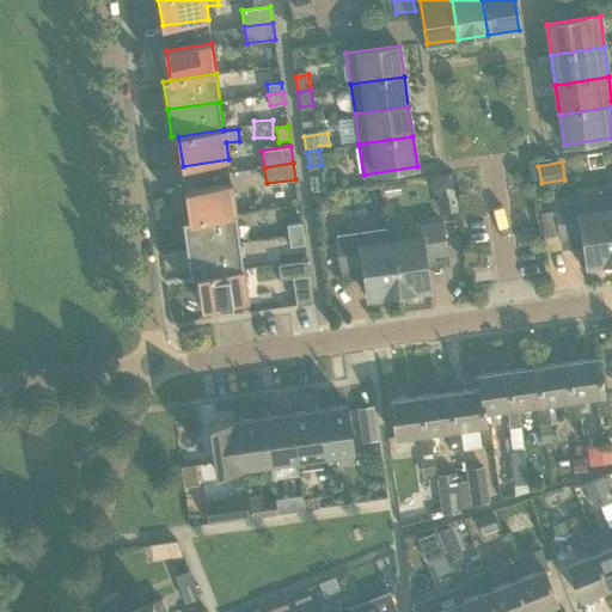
[(399,183),(385,185),(386,196),(402,194),(399,183)]
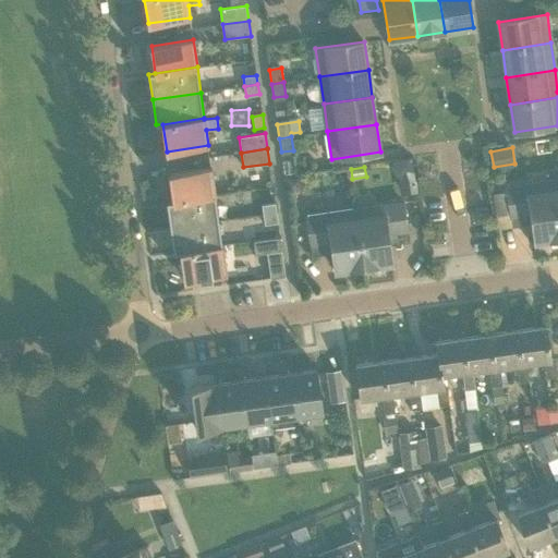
[(169,173),(173,201),(215,195),(211,168),(169,173)]
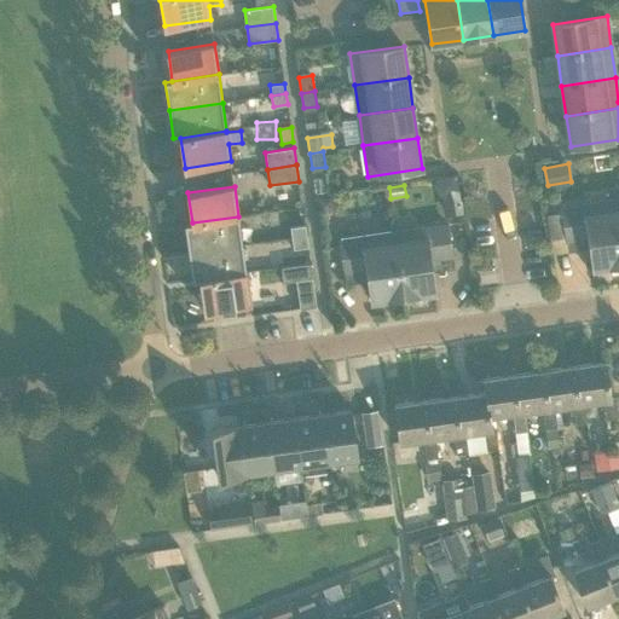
[(320,212),(329,210),(333,204),(331,196),(319,198),(320,212)]
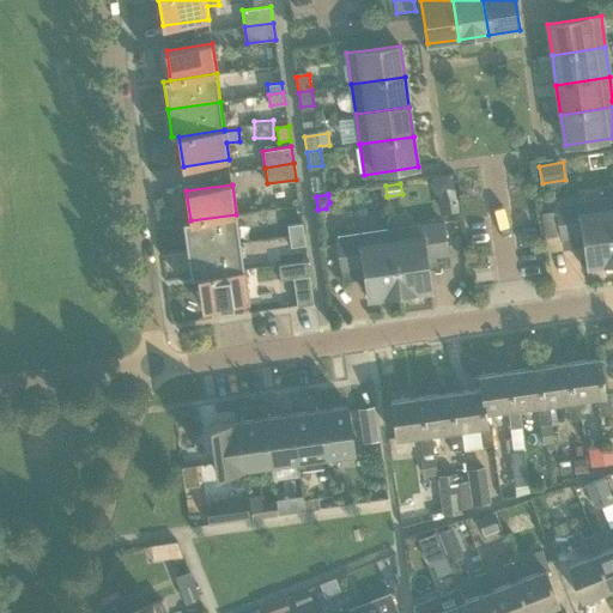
[(612,262),(612,222),(610,198),(557,206),(562,238),(583,236),(588,266),(612,262)]
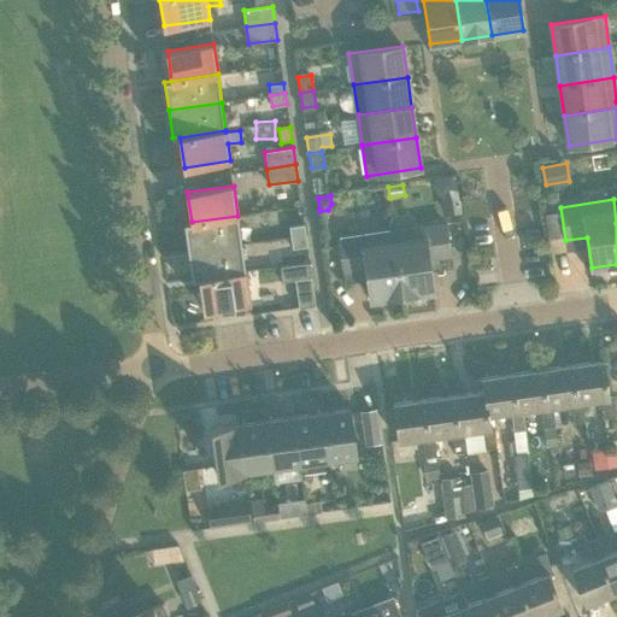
[(184,223),(188,252),(241,244),(238,216),(192,222),(184,223)]
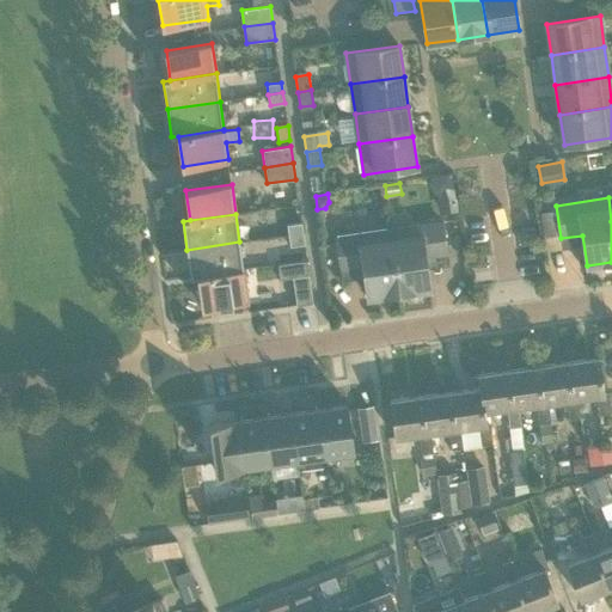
[(289,236),(304,233),(301,222),(287,225),(289,236)]
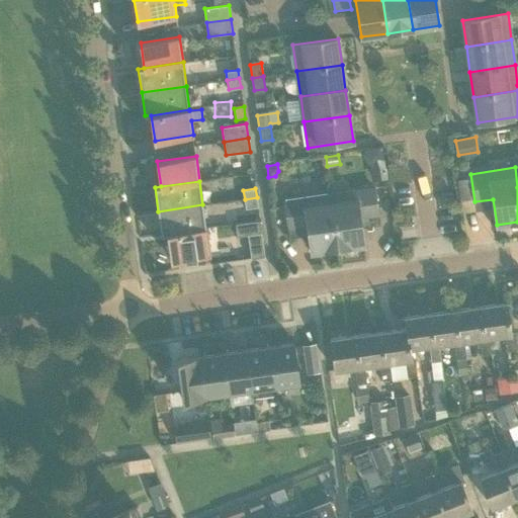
[(330,194),(338,248),(363,244),(360,219),(377,216),(373,188),(330,194)]
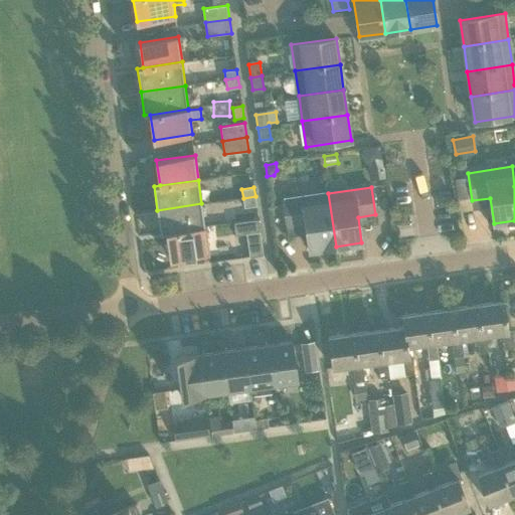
[(336,246),(328,193),(284,200),(288,227),(306,224),(310,250),(336,246)]
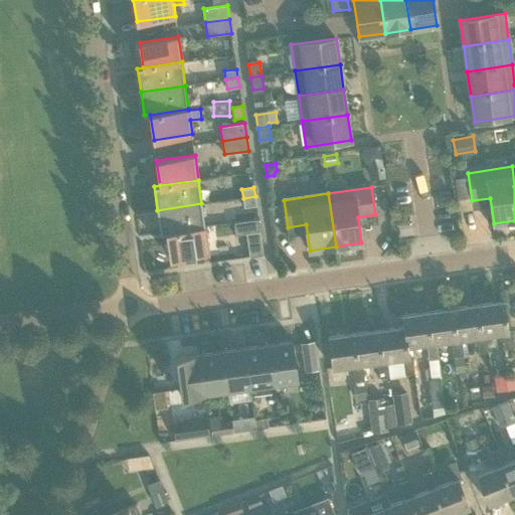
[(243,198),(244,207),(256,205),(255,196),(243,198)]
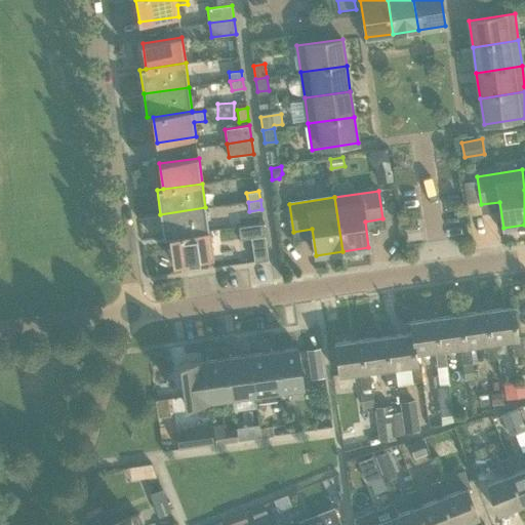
[(205,207),(160,214),(163,238),(170,237),(209,232),(205,207)]
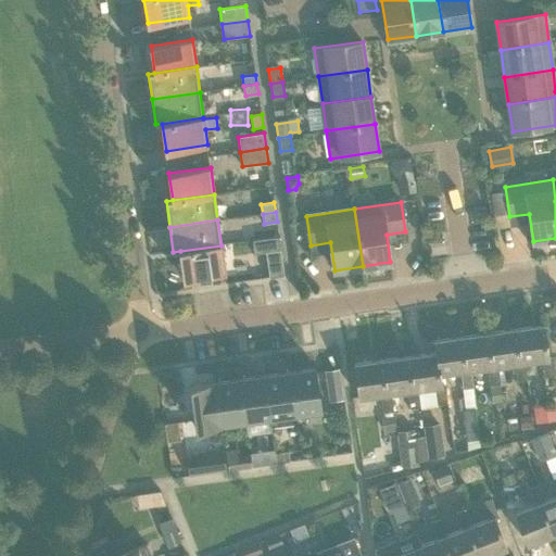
[(154,224),(140,227),(144,247),(160,243),(154,224)]
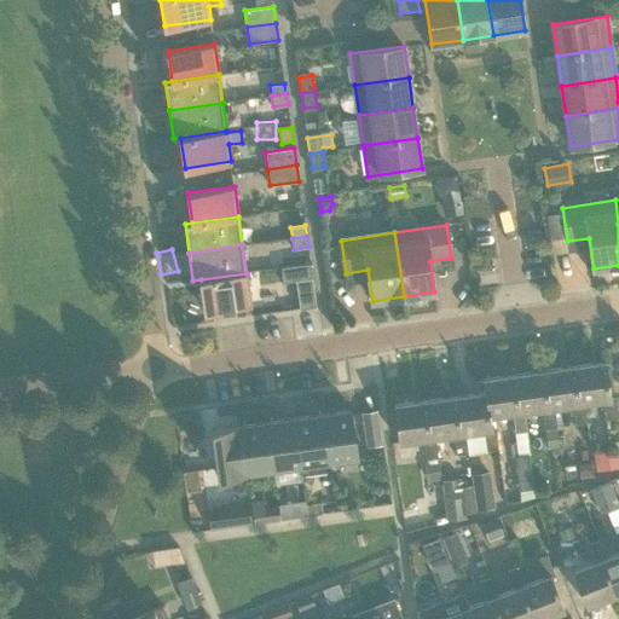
[(311,264),(281,268),(283,282),(296,281),(313,278),(311,264)]
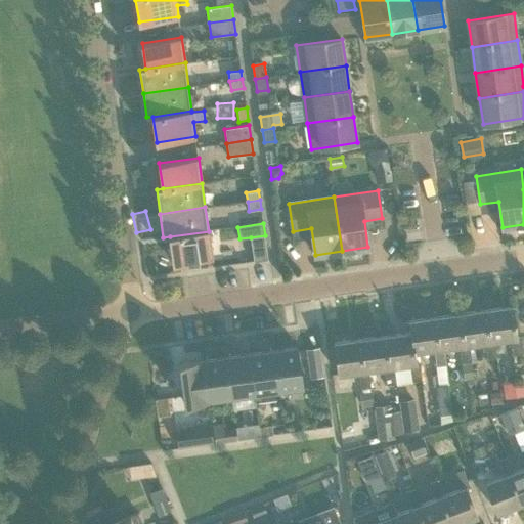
[(209,231),(170,236),(173,262),(212,257),(209,231)]
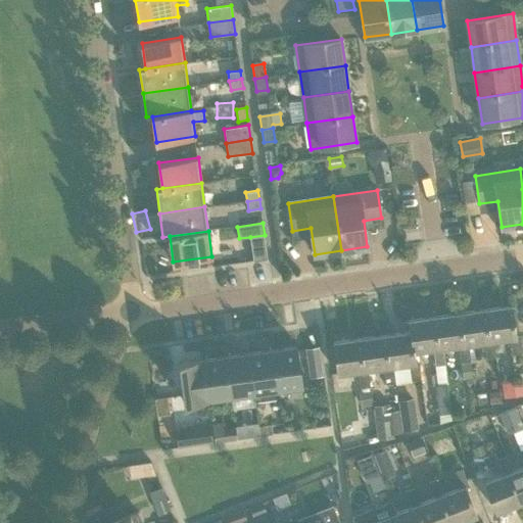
[(250,237),(253,262),(268,259),(265,235),(250,237)]
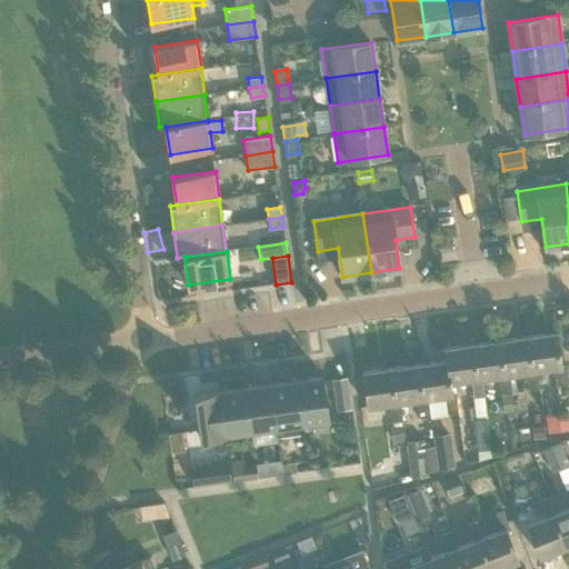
[(556,332),(532,336),(537,370),(553,368),(557,387),(568,385),(565,366),(561,366),(556,332)]
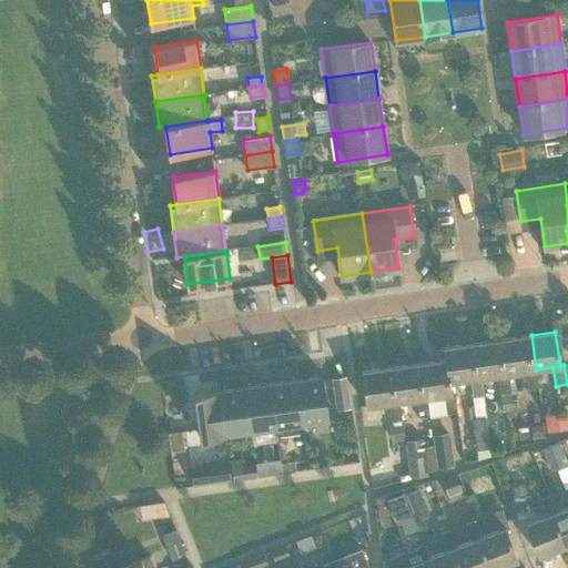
[(531,335),(503,340),(508,373),(526,371),(528,389),(539,387),(536,369),(531,335)]
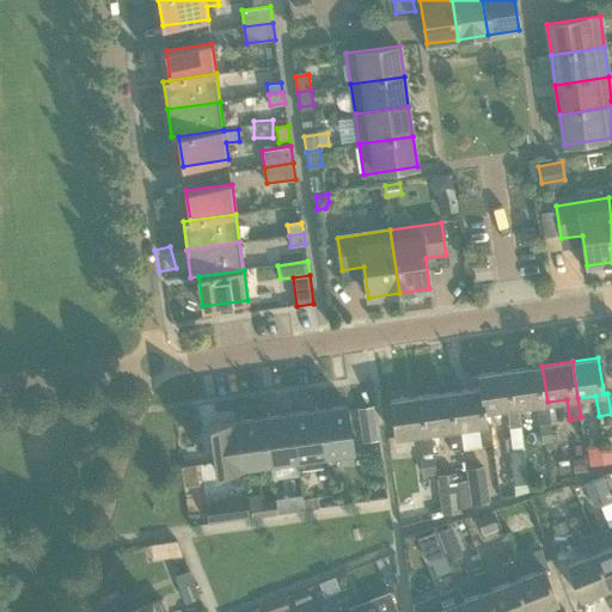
[(542,366),(512,371),(518,407),(537,404),(539,426),(550,424),(548,402),(542,366)]
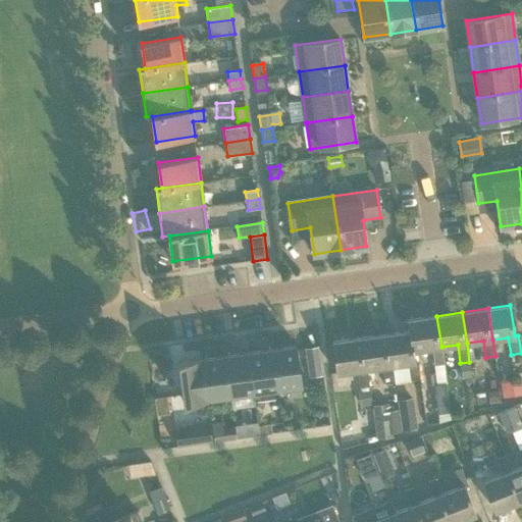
[(436,316),(406,320),(408,331),(409,331),(412,351),(413,351),(431,348),(433,365),(444,363),(441,347),(436,316)]
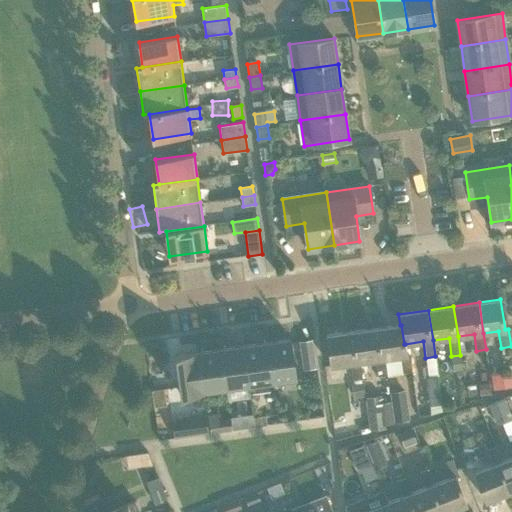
[(400,325),(380,328),(384,359),(387,374),(387,376),(402,374),(402,372),(411,371),(409,353),(406,353),(405,344),(404,344),(401,325),(400,325)]
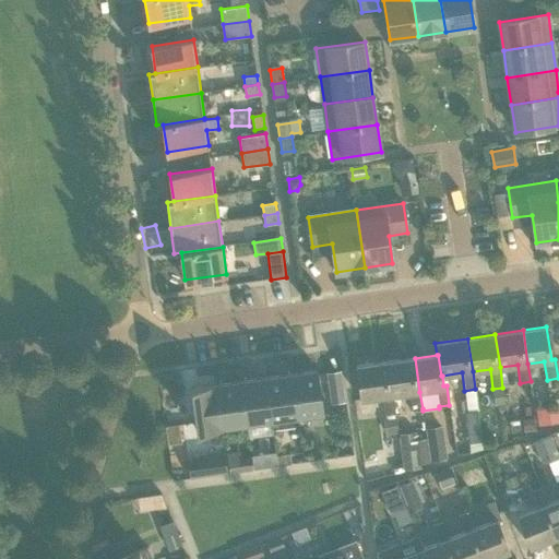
[(415,358),(388,361),(392,396),(409,394),(412,411),(423,408),(419,392),(415,358)]
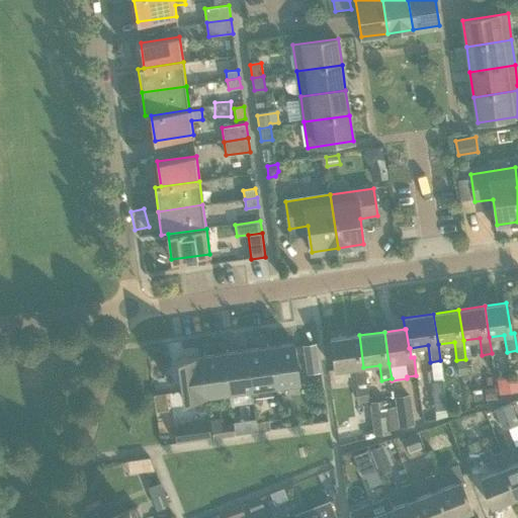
[(359,335),(330,339),(334,370),(353,368),(356,382),(365,381),(363,367),(359,335)]
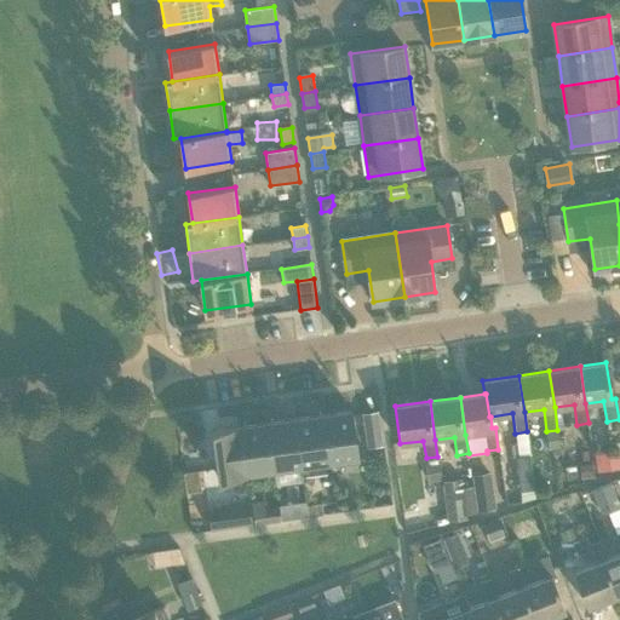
[(351,411),(323,414),(329,463),(331,461),(357,458),(351,411)]
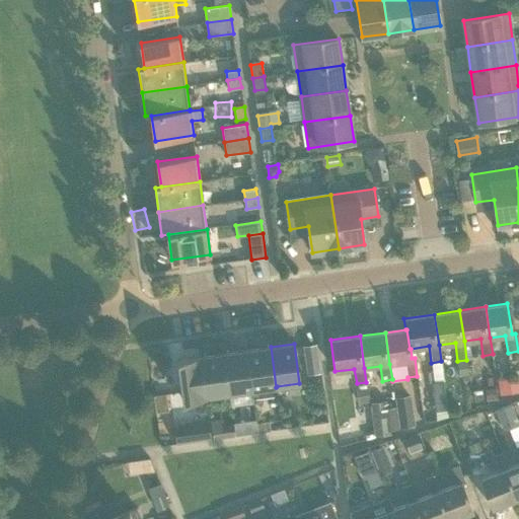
[(315,345),(304,347),(307,374),(319,372),(315,345)]
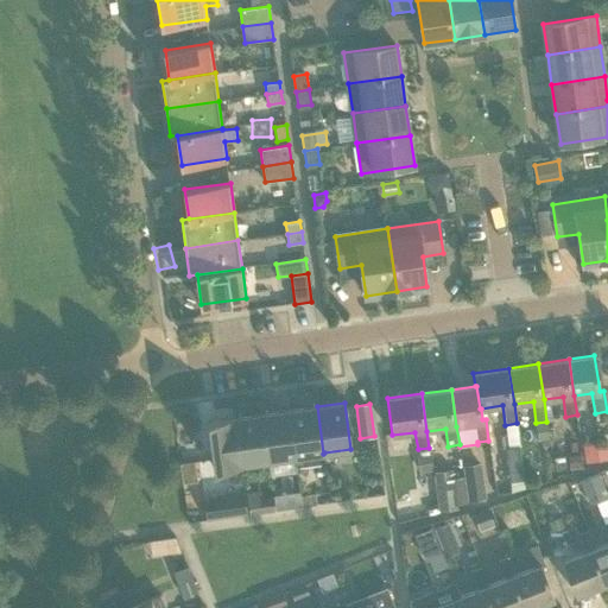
[(317,406),(290,410),(297,457),(295,457),(296,467),(325,462),(324,453),(323,454),(317,406)]
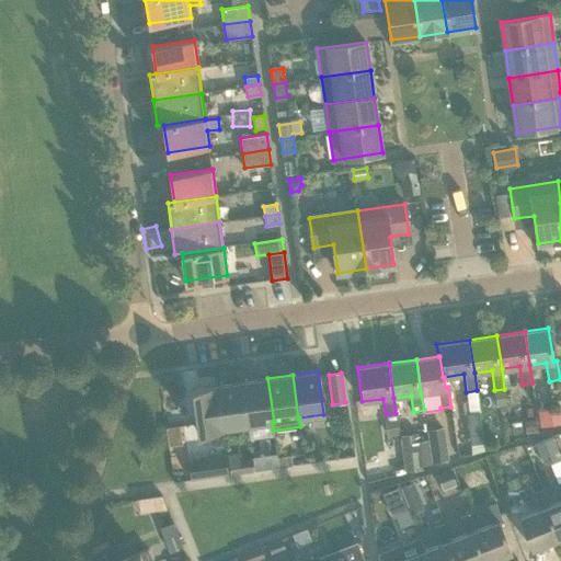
[(267,378),(242,381),(249,425),(272,422),(274,422),(267,378)]
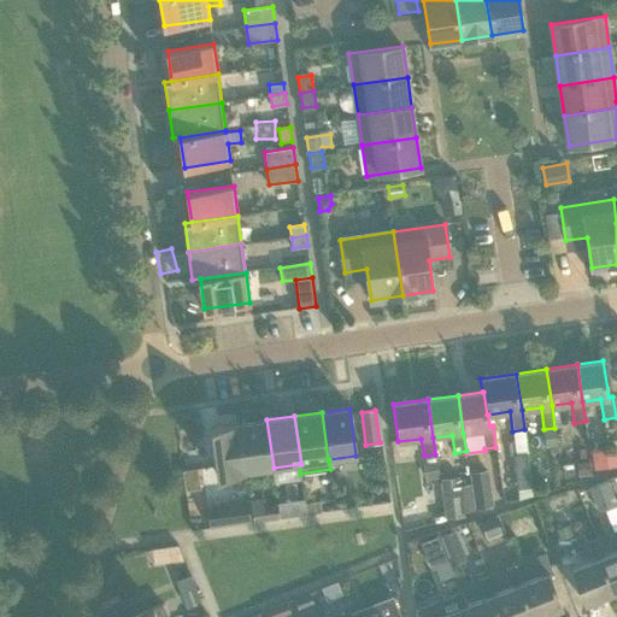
[(266,419),(240,423),(246,471),(274,468),(266,419)]
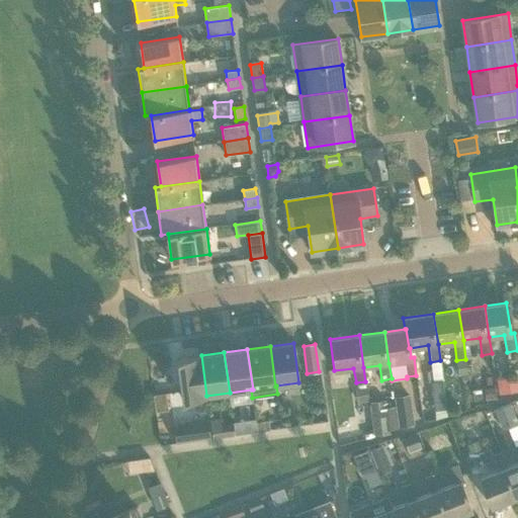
[(201,355),(177,359),(183,399),(206,396),(201,355)]
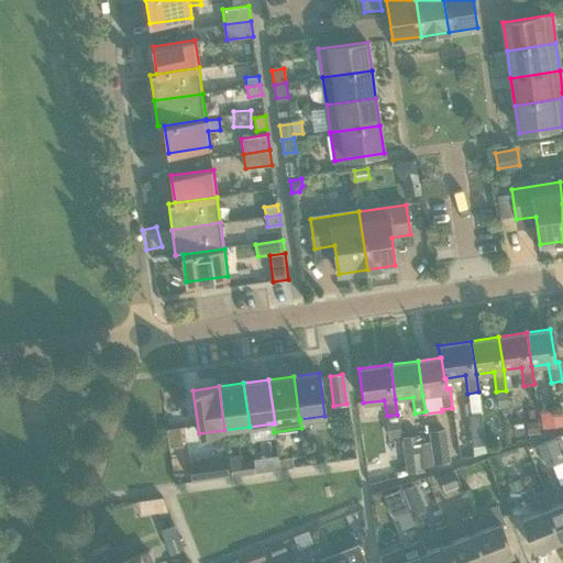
[(496,392),(499,408),(509,407),(506,390),(496,392)]
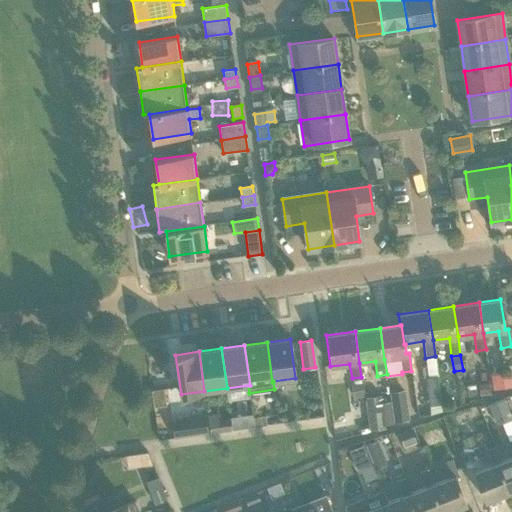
[(442,402),(438,375),(428,376),(426,376),(430,404),(442,402)]
